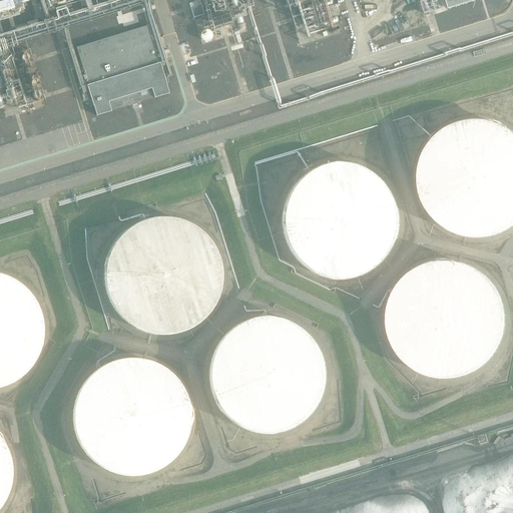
[(199,0),(189,4),(193,18),(203,15),(199,0)]
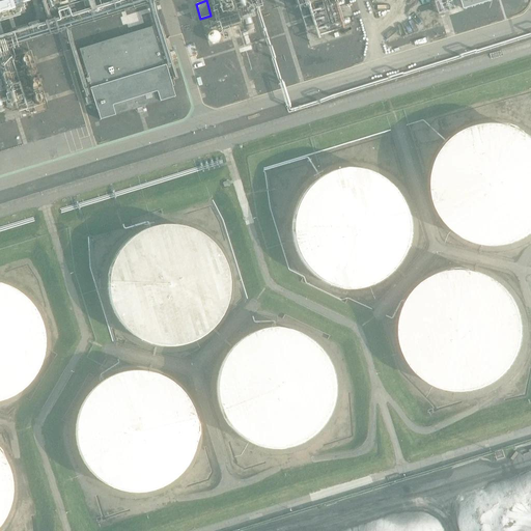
[(254,26),(247,0),(229,0),(231,3),(217,7),(222,22),(236,18),(240,30),(254,26)]
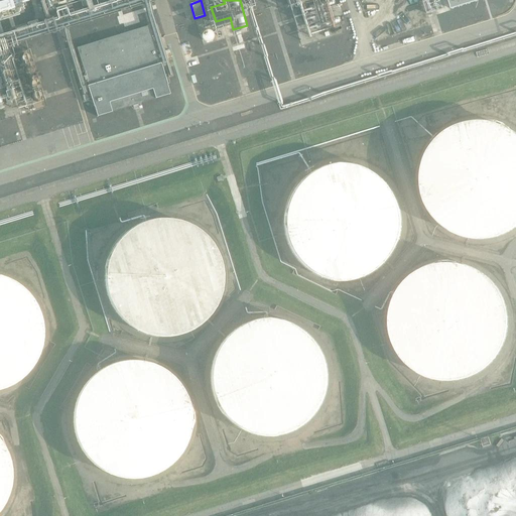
[(447,0),(450,9),(482,0),(447,0)]
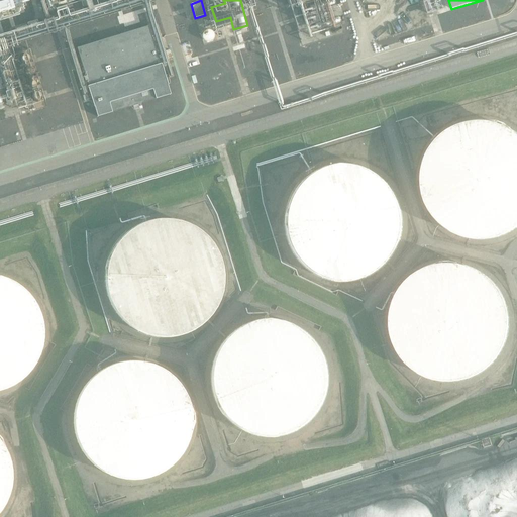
[(217,33),(209,24),(200,33),(208,41),(217,33)]
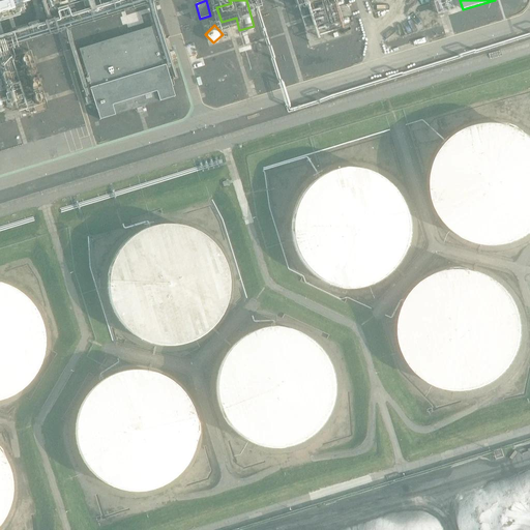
[(78,50),(100,120),(174,96),(152,26),(78,50)]
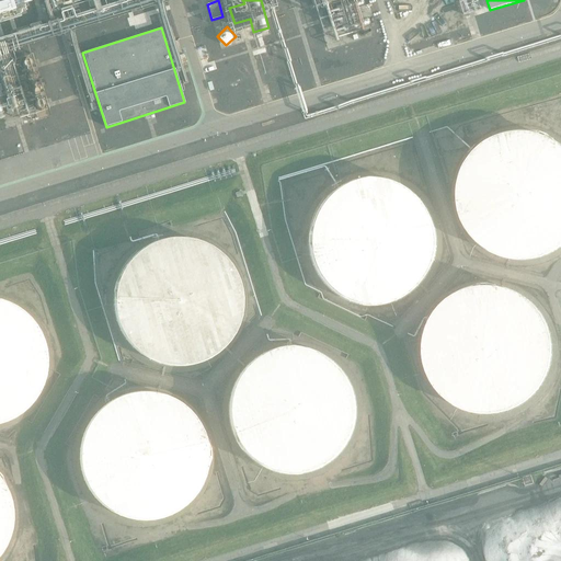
[(0,57),(0,87),(9,116),(29,110),(11,54),(0,57)]
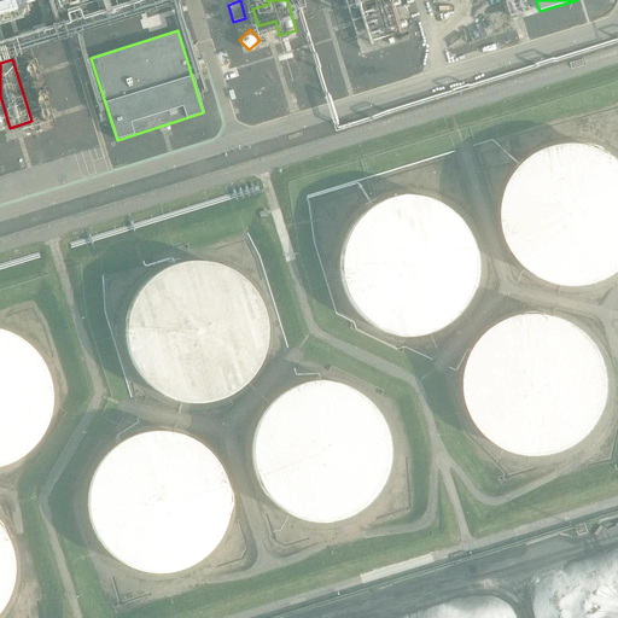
[(617,149),(614,147),(608,145),(601,144),(594,143),(588,143),(581,143),(573,143),(567,145),(560,147),(554,150),(548,153),(542,157),(537,162),(532,167),(528,173),(524,178),(520,184),(518,191),(517,197),(516,204),(514,211),(514,219),(516,225),(517,232),(519,238),(522,245),(525,251),(529,257),(532,262),(537,267),(543,272),(549,275),(555,279),(561,281),(569,284),(575,285),(582,286),(589,286),(595,285),(602,284),(610,283),(616,280),(617,278),(617,149)]
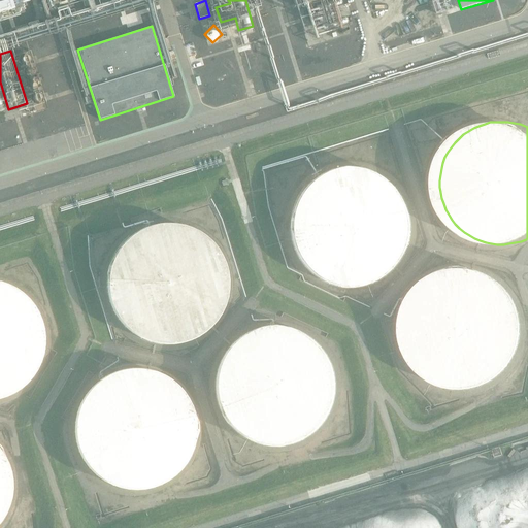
[(416,231),(417,225),(416,220),(415,213),(414,207),(411,202),(408,196),(405,191),(402,187),(398,182),(393,178),(389,174),(384,171),(377,169),(372,167),(366,165),(360,165),(354,164),(349,165),(342,165),(336,167),(331,169),(325,171),(320,175),(316,178),(310,183),(306,187),(303,192),(300,197),(297,202),(296,208),(294,215),(293,220),(293,226),(293,232),(294,238),(296,243),(298,250),(300,255),(303,260),(307,265),(311,269),(316,273),(321,277),(326,281),(331,283),(337,285),(343,286),(349,287),(355,287),(361,287),(367,286),(373,285),(378,283),(384,279),(389,276),(394,273),(398,269),(402,264),(406,260),(409,255),(411,249),(414,243),(415,237),(416,231)]
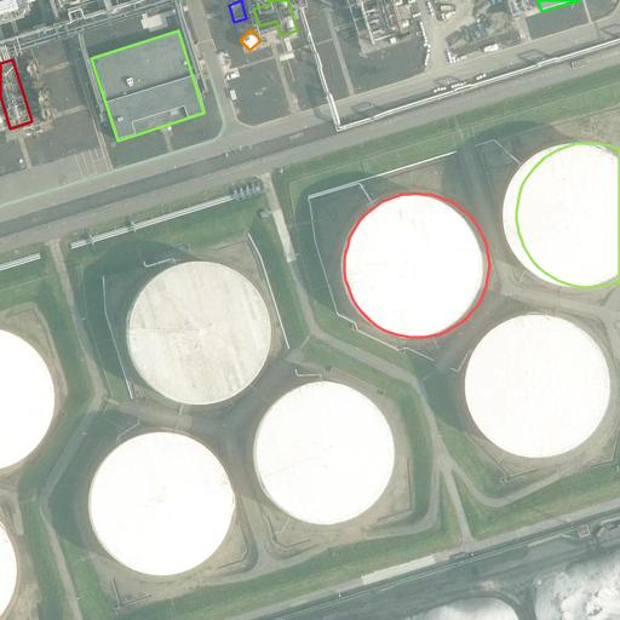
[(268,340),(269,333),(268,326),(268,319),(265,311),(263,305),(260,299),(257,293),(252,287),(248,281),(242,276),(237,273),(231,269),(224,265),(218,263),(211,262),(204,260),(196,260),(190,260),(183,262),(176,263),(170,265),(162,268),(156,271),(150,276),(145,281),(141,286),(137,291),(133,297),(130,304),(127,310),(125,317),(125,325),(124,331),(124,338),(125,345),(127,352),(128,359),(132,366),(136,372),(139,377),(144,383),(150,388),(155,391),(161,395),(167,399),(174,401),(182,402),(188,403),(195,405),(202,403),(210,403),(217,401),(223,399),(229,396),(236,392),(241,389),(247,384),(252,378),(256,373),(259,367),(263,360),(265,354),(267,346),(268,340)]
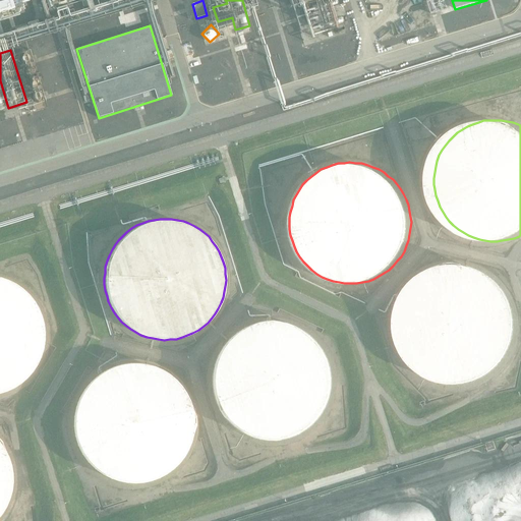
[(520,331),(520,317),(520,312),(519,306),(517,301),(514,296),(511,291),(508,286),(504,282),(500,278),(495,274),(489,271),(484,269),(479,267),(473,266),(467,265),(462,264),(456,264),(450,265),(444,266),(439,268),(433,271),(428,273),(423,277),(419,281),(415,285),(411,289),(408,294),(405,299),(403,304),(402,310),(401,316),(400,322),(400,328),(401,334),(402,340),(404,345),(406,350),(408,355),(412,360),(415,365),(419,369),(424,372),(429,377),(435,379),(440,382),(445,383),(451,385),(457,385),(463,385),(468,385),(474,384),(480,382),(485,380),(490,378),(496,374),(501,370),(505,366),(509,362),(512,357),(515,352),(517,347),(519,341),(520,336),(520,331)]
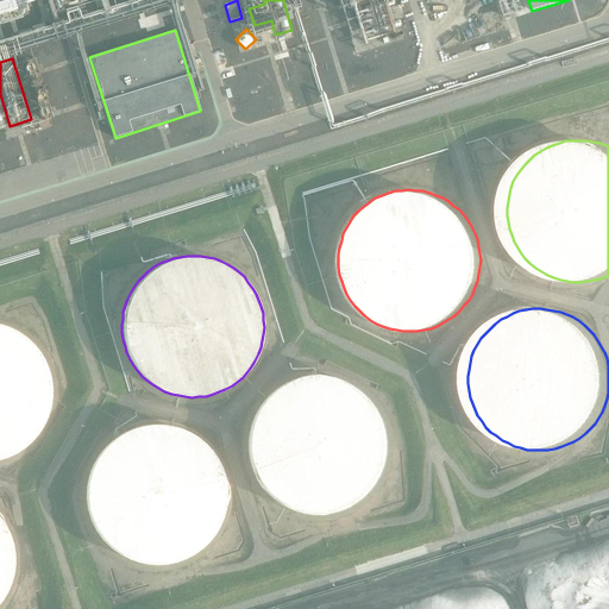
[(51,397),(52,390),(51,383),(51,376),(49,369),(46,363),(43,356),(39,350),(35,345),(30,339),(24,334),(19,331),(12,327),(6,325),(0,322),(0,458),(6,457),(13,454),(19,451),(25,446),(30,443),(36,437),(39,431),(43,425),(46,419),(49,412),(51,405),(51,397)]
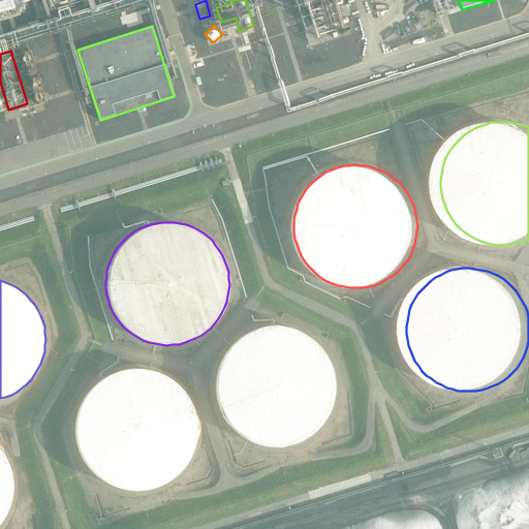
[(338,392),(338,386),(338,380),(337,374),(336,369),(334,363),(332,358),(329,352),(324,347),(321,343),(316,339),(312,335),(307,332),(302,330),(296,328),(290,325),(284,324),(278,324),(273,324),(267,324),(260,327),(255,328),(249,331),(244,333),(240,337),(235,340),(230,344),(226,349),(223,354),(220,360),(218,365),(217,370),(215,376),(215,382),(215,389),(215,394),(216,400),(218,405),(220,411),(223,416),(226,422),(229,426),(234,430),(239,434),(243,437),(248,440),(254,443),(259,445),(266,446),(272,447),(277,447),(283,446),(289,445),(294,444),(301,442),(306,439),(311,436),(316,433),(320,429),(324,425),(328,419),(331,414),(334,409),(336,404),(337,398),(338,392)]
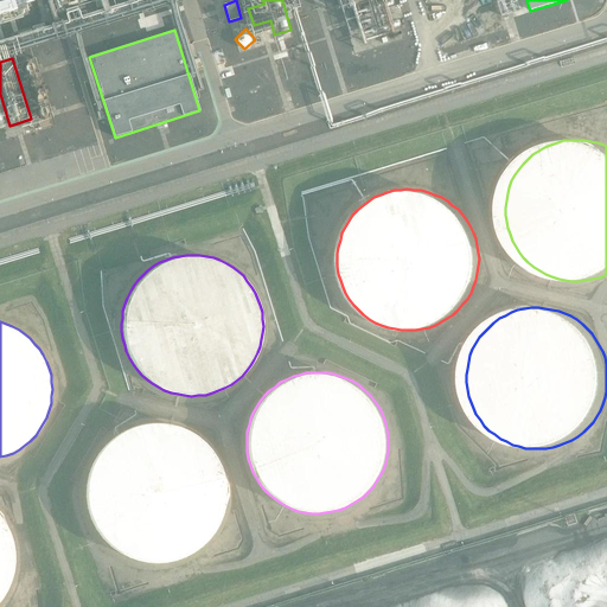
[(227,499),(227,493),(225,486),(225,479),(223,473),(221,466),(218,460),(215,454),(210,448),(205,443),(200,439),(196,435),(190,432),(183,428),(177,426),(170,425),(164,423),(157,423),(149,423),(142,425),(136,426),(129,428),(123,430),(117,434),(112,438),(107,442),(102,447),(97,453),(94,458),(91,465),(89,471),(87,477),(85,484),(84,491),(84,498),(85,504),(87,511),(89,517),(91,524),(95,530),(98,536),(103,541),(108,545),(113,550),(119,554),(125,557),(131,560),(138,562),(144,563),(151,564),(158,564),(165,563),(171,562),(178,561),(184,558),(191,555),(196,551),(202,547),(206,542),(211,537),(215,531),(218,525),(222,519),(223,513),(225,506),(227,499)]
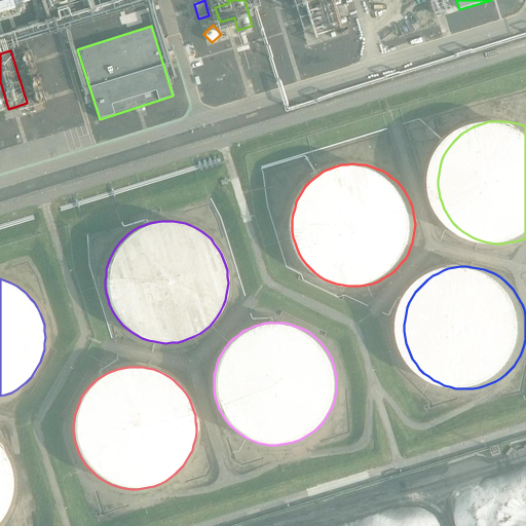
[(13,489),(14,483),(14,478),(13,472),(11,465),(10,460),(7,455),(4,450),(1,445),(0,443),(0,521),(4,517),(7,512),(9,506),(11,500),(13,495),(13,489)]
